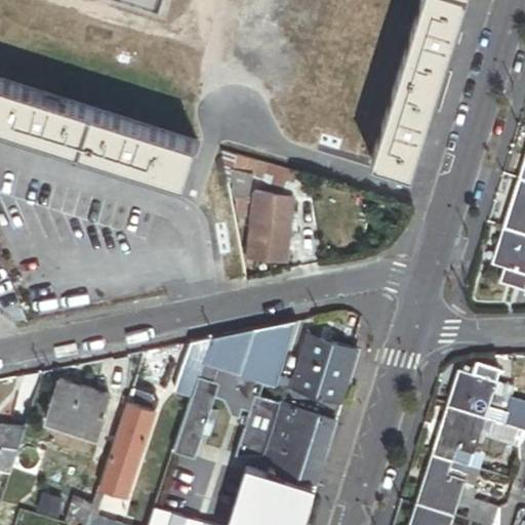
[(415,0),(365,164),(406,177),(460,0),(415,0)]
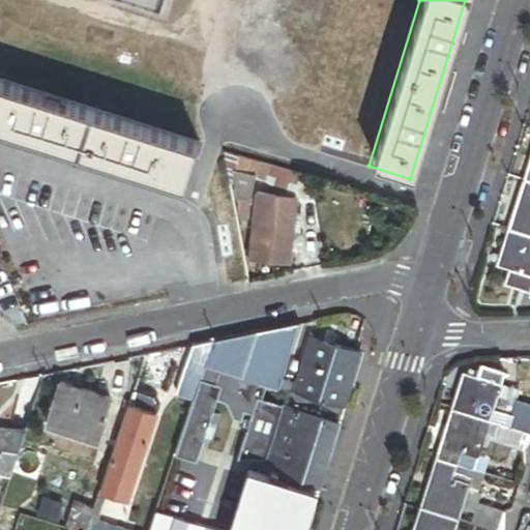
[(0,84),(0,128),(179,190),(193,149),(0,84)]
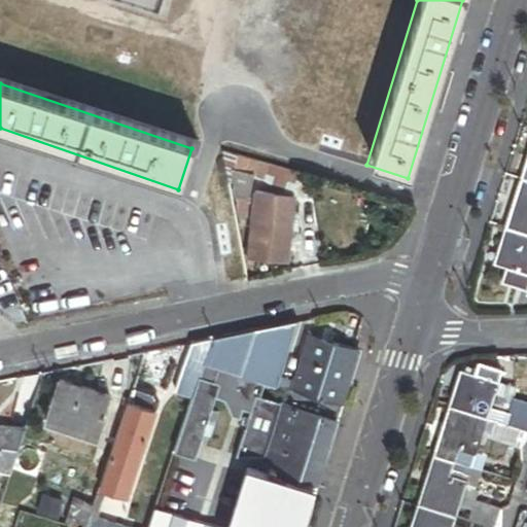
[(261,177),(266,165),(237,155),(221,152),(225,169),(232,171),(253,177),(260,179),(261,177)]
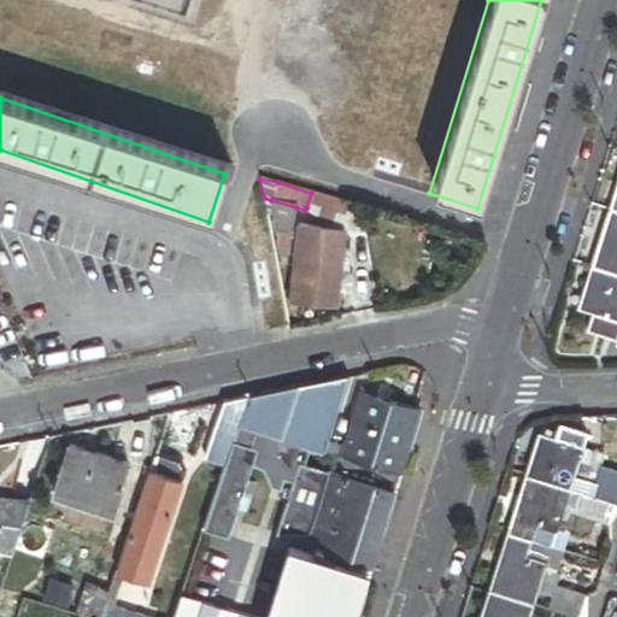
[(368,224),(371,210),(311,193),(306,207),(368,224)]
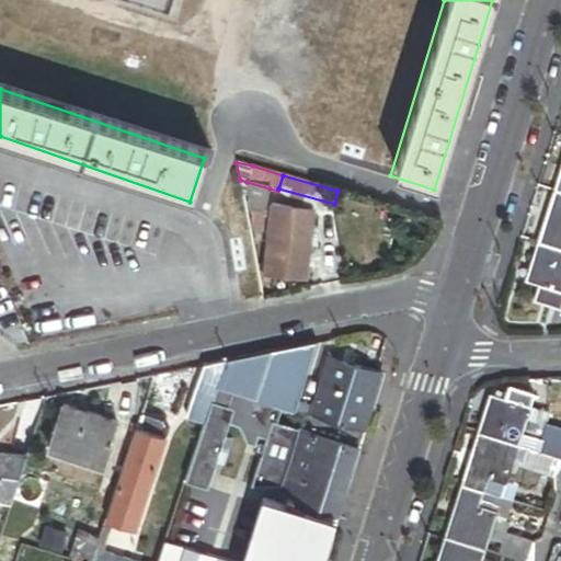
[(265,216),(270,189),(247,182),(248,214),(265,216)]
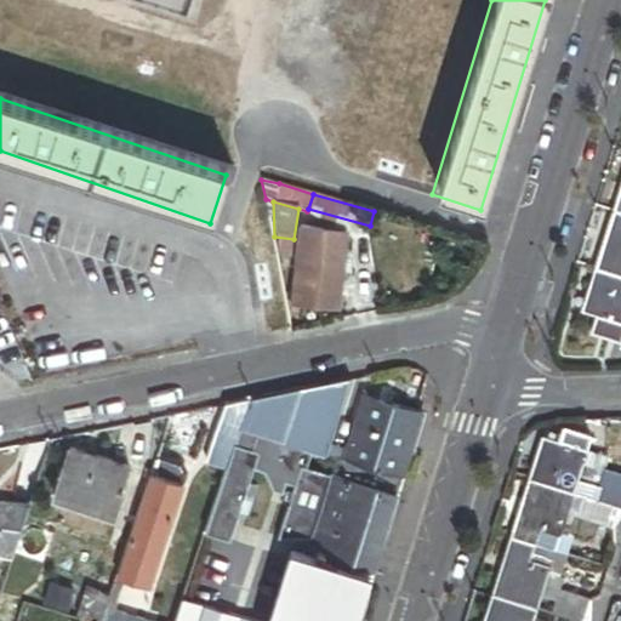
[(620,277),(620,214),(614,212),(596,269),(620,277)]
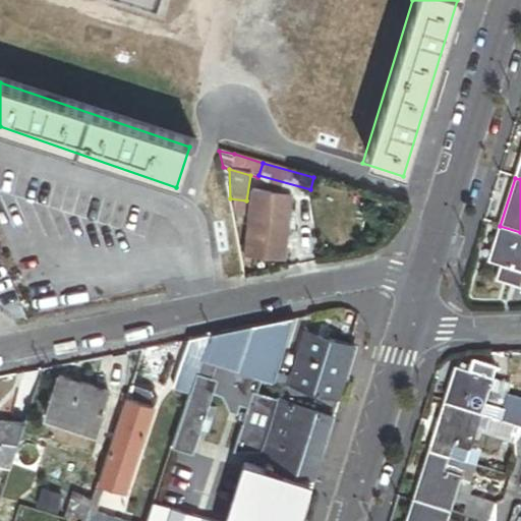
[(250,188),(247,220),(277,222),(288,224),(291,192),(250,188)]
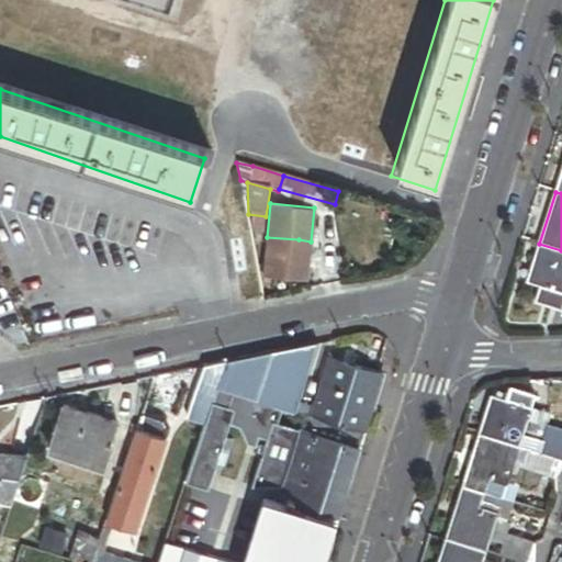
[(261,233),(266,216),(248,214),(249,231),(261,233)]
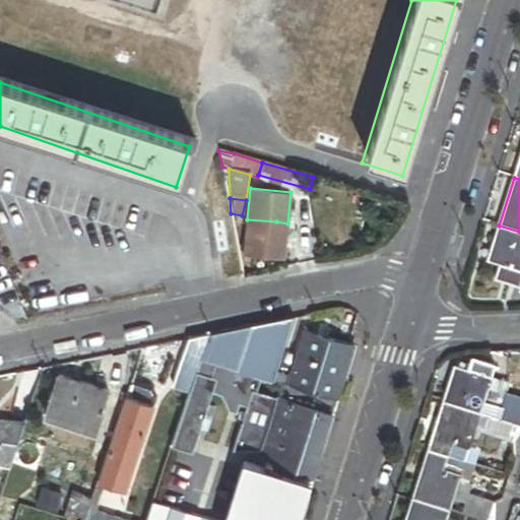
[(275,229),(276,221),(247,219),(243,258),(272,261),(275,229)]
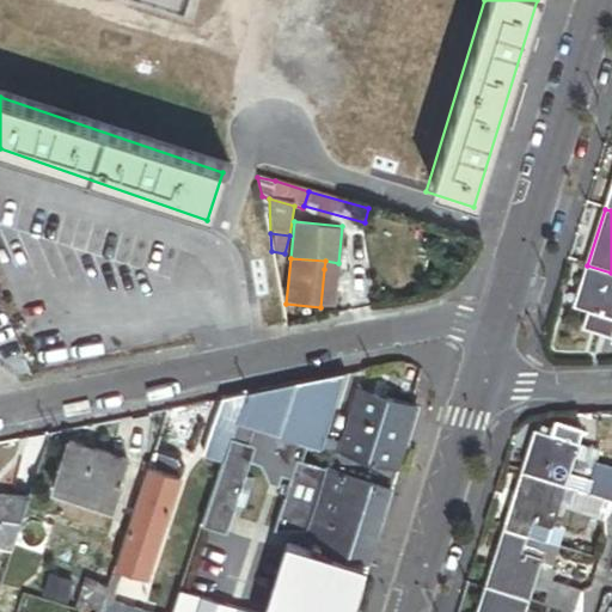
[(611,273),(587,265),(574,310),(585,313),(580,331),(611,341),(611,340),(611,273)]
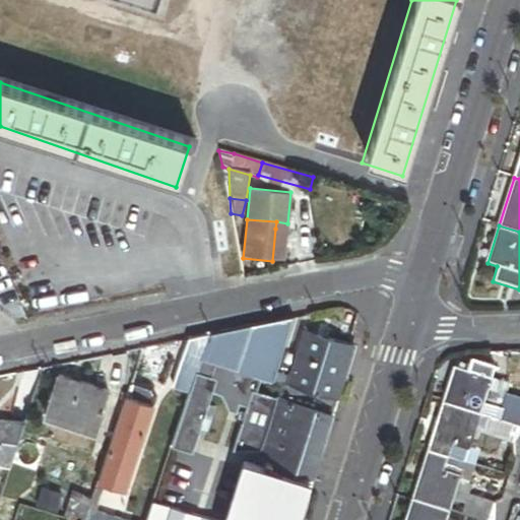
[(275,229),(272,261),(284,262),(287,230),(275,229)]
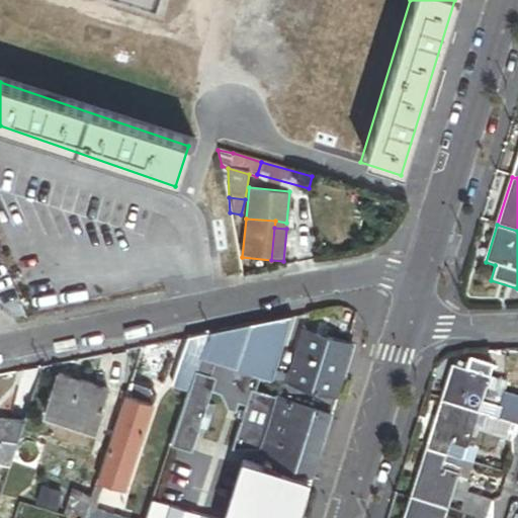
[(289,317),(248,325),(235,368),(270,378),(289,317)]
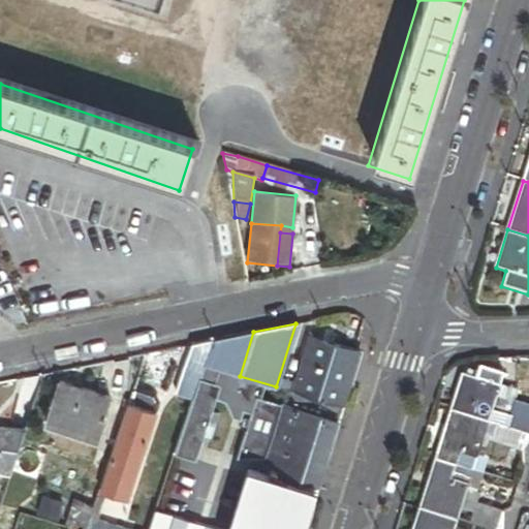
[(211,341),(204,364),(240,376),(253,332),(211,341)]
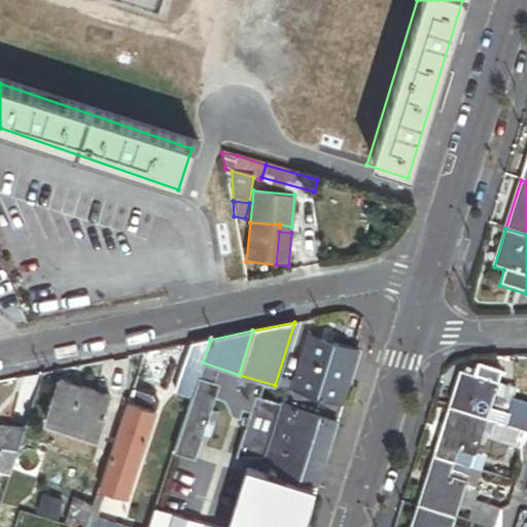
[(307,336),(289,390),(338,405),(345,384),(355,350),(307,336)]
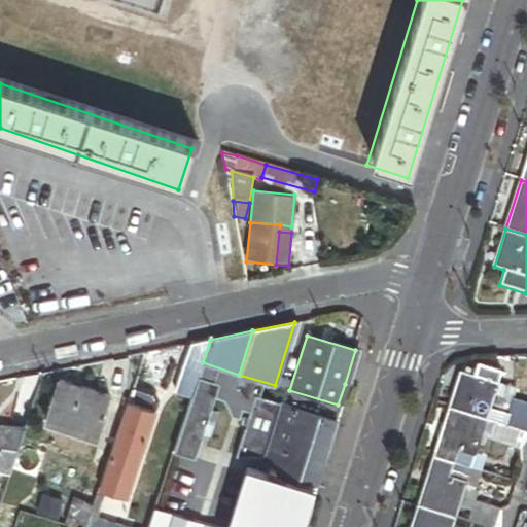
[(201,370),(203,362),(210,340),(188,344),(173,389),(189,395),(198,370),(201,370)]
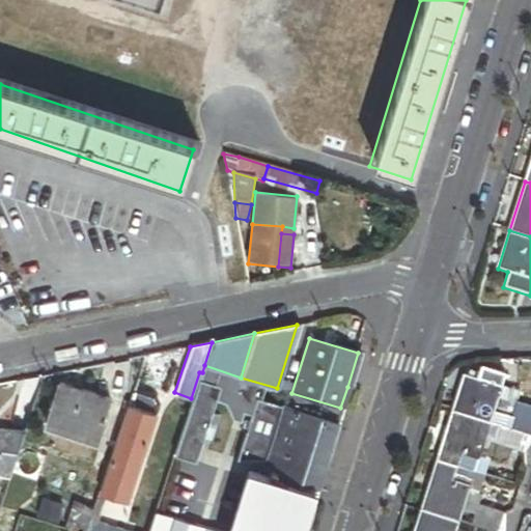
[(174,457),(195,464),(203,437),(210,439),(217,416),(211,414),(215,401),(224,404),(230,415),(241,419),(243,414),(250,416),(235,462),(263,460),(285,391),(277,388),(241,378),(204,365),(202,372),(174,457)]
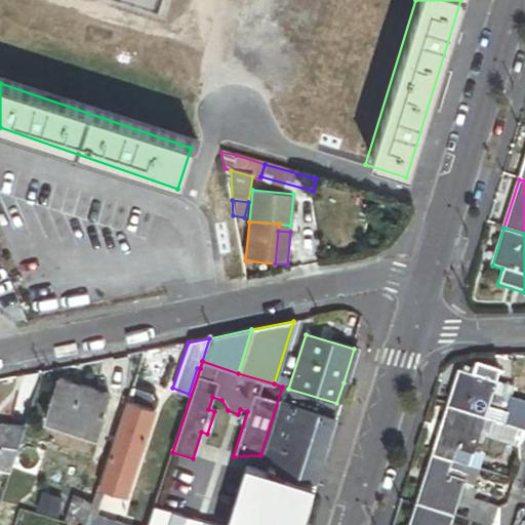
[(458,369),(447,405),(485,416),(490,402),(500,405),(507,386),(511,371),(477,361),(475,367),(473,373),(463,370),(458,369)]
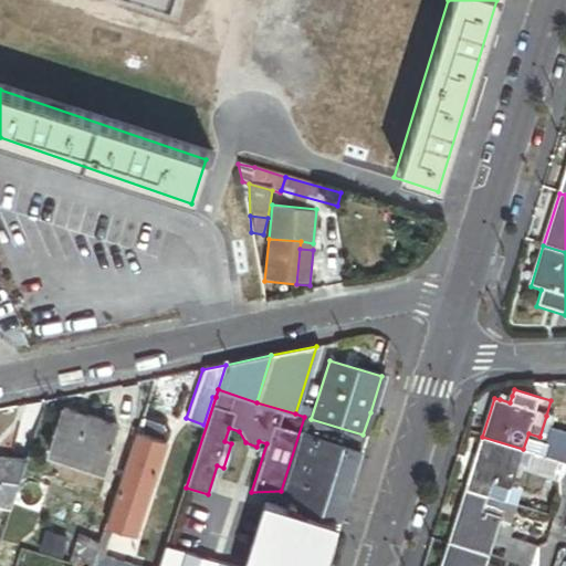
[(510,402),(512,396),(502,392),(500,399),(510,402)]
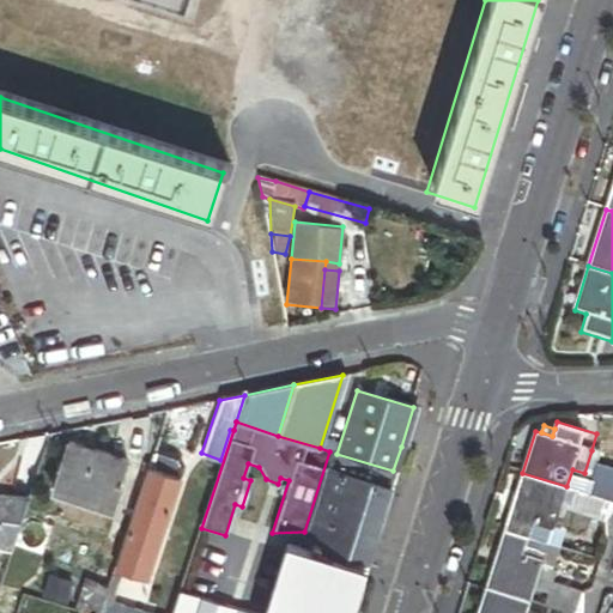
[(70,442),(54,490),(113,510),(129,461),(70,442)]
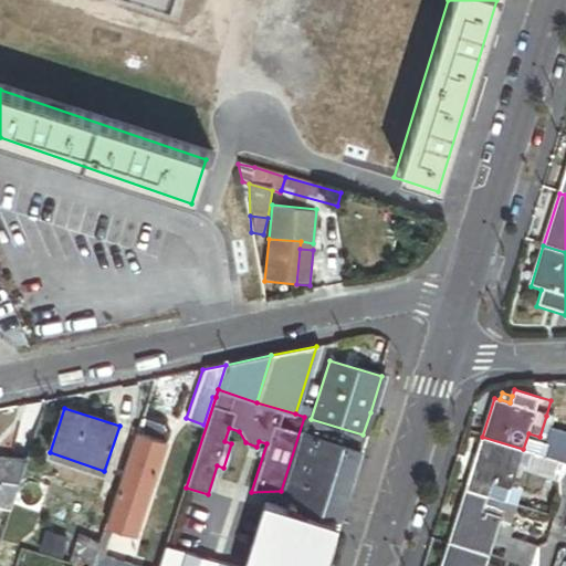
[(528,433),(523,449),(533,452),(543,456),(545,448),(554,418),(546,416),(540,437),(528,433)]
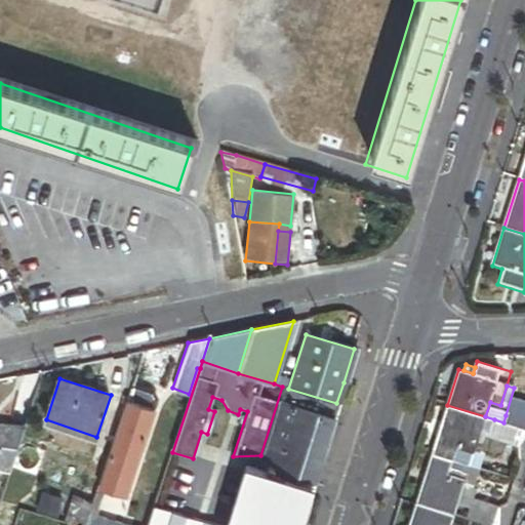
[(132,387),(127,402),(155,411),(158,401),(155,394),(132,387)]
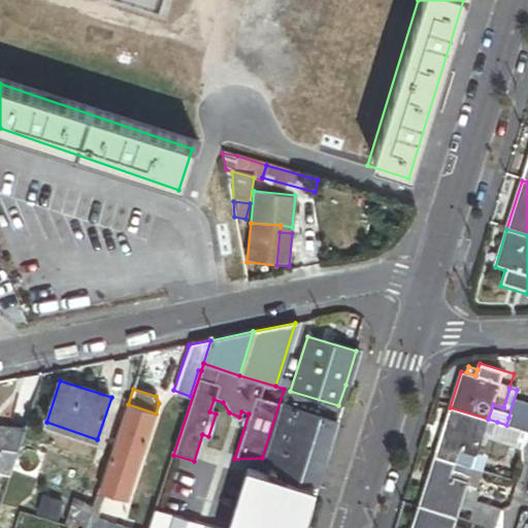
[(338,405),(290,391),(284,389),(262,458),(261,464),(289,472),(298,475),(297,482),(314,487),(338,405)]
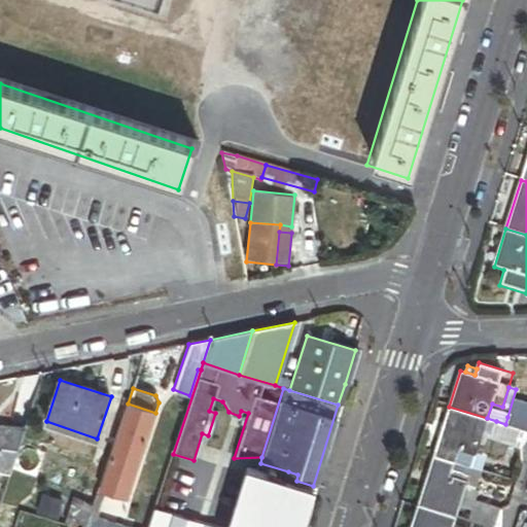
[(128,403),(100,488),(128,497),(155,413),(128,403)]
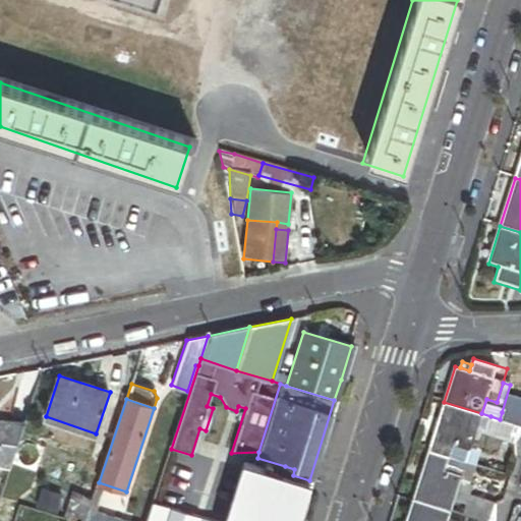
[(481,413),(444,402),(429,450),(467,462),(471,447),(481,413)]
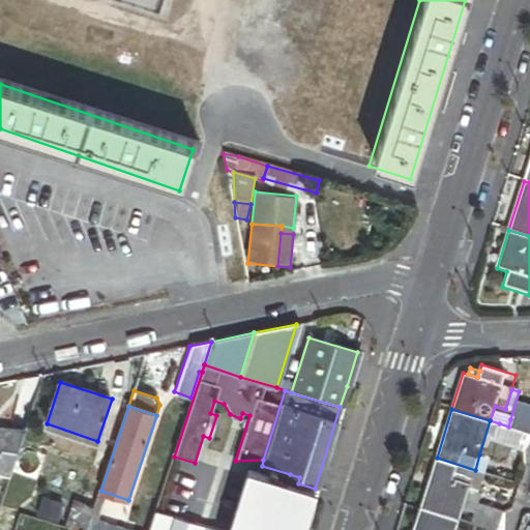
[(529,425),(510,419),(508,427),(529,433),(529,425)]
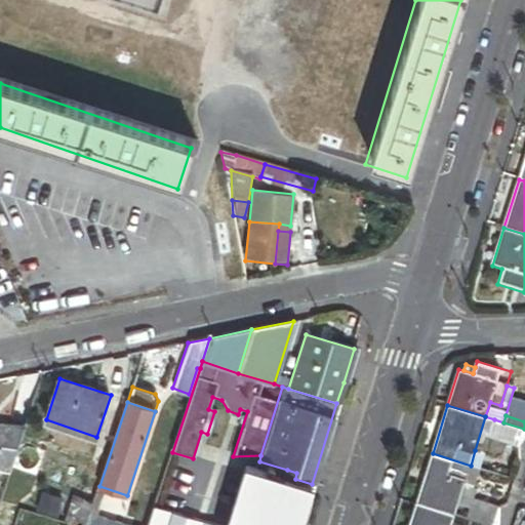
[(521,446),(524,439),(524,429),(503,422),(494,419),(489,436),(521,446)]
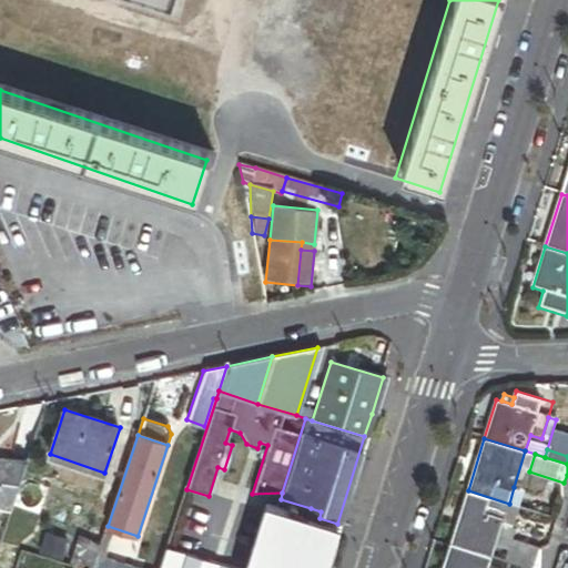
[(0,503),(12,505),(26,465),(0,460),(0,503)]
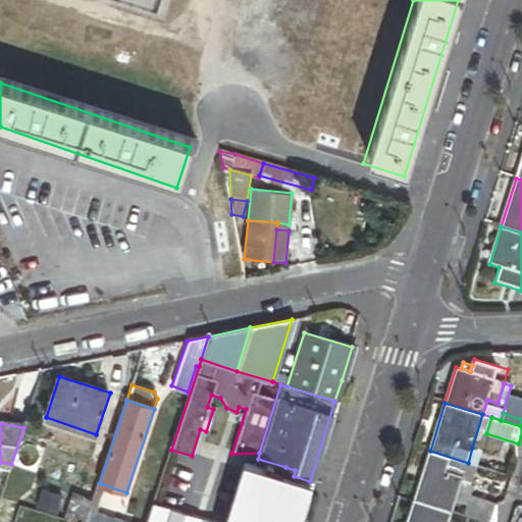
[(472,448),(468,463),(478,466),(482,451),(472,448)]
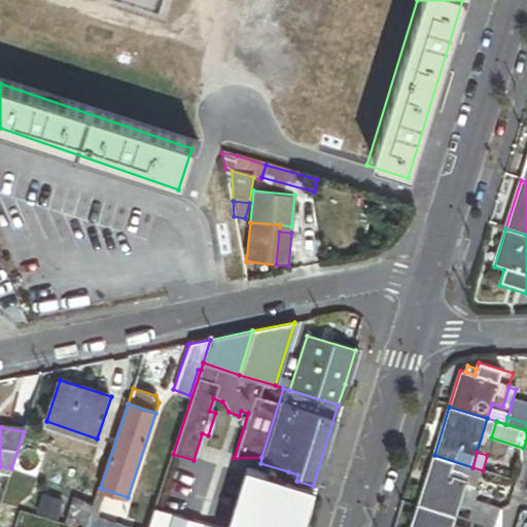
[(466,486),(472,467),(434,455),(419,504),(457,517),(491,526),(502,526),(501,508),(477,499),(480,490),(477,490),(466,486)]
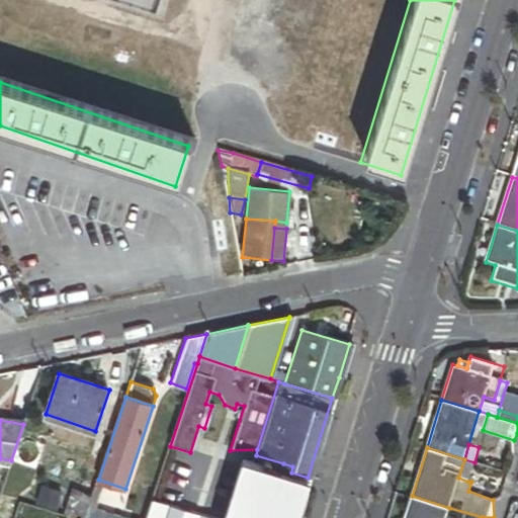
[(0,466),(9,468),(11,460),(0,458),(0,466)]
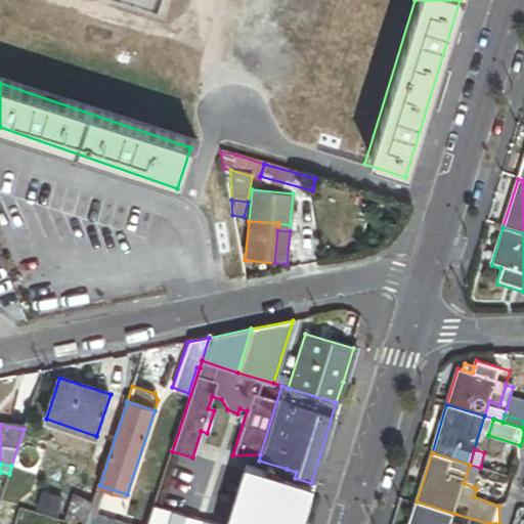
[(301,523),(303,522),(305,517),(307,512),(308,505),(308,496),(309,489),(311,483),(295,478),(296,472),(287,469),(285,475),(248,464),(228,523),(211,523),(155,506),(147,523),(301,523)]
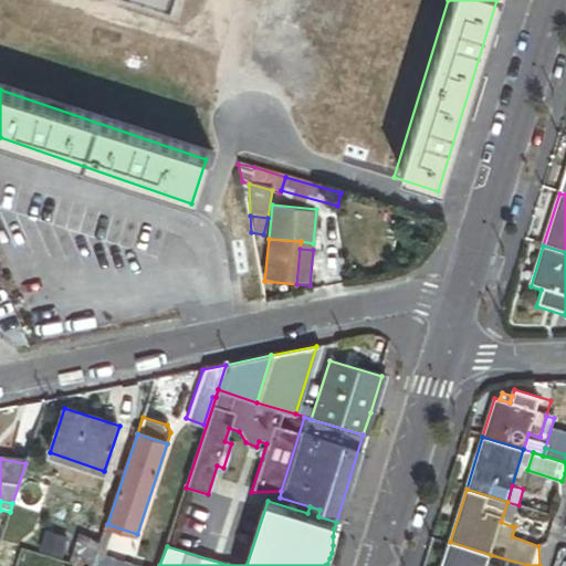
[(507,502),(501,522),(512,526),(519,505),(507,502)]
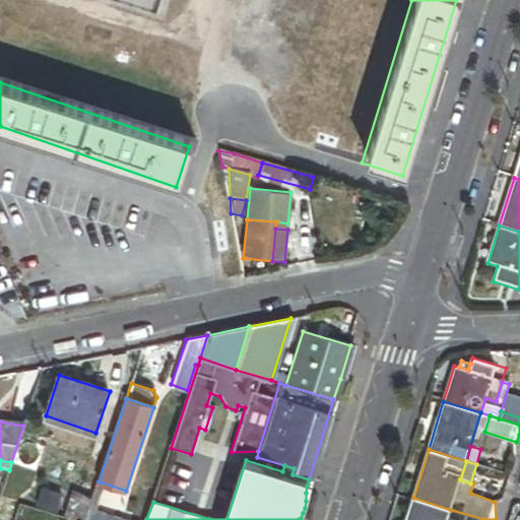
[(85,519),(90,508),(92,500),(64,491),(56,516),(65,518),(71,519),(85,519)]
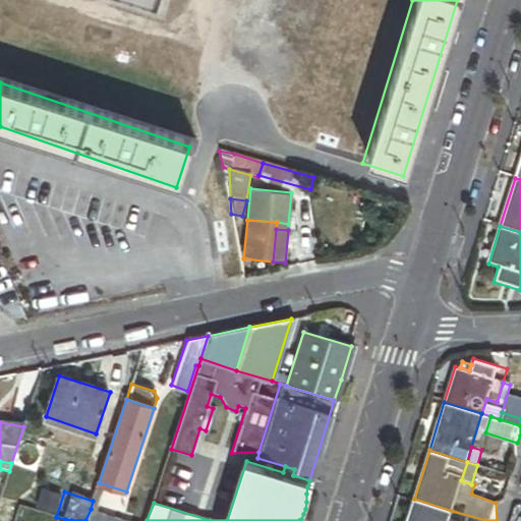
[(448,520),(452,511),(414,499),(407,520),(448,520)]
